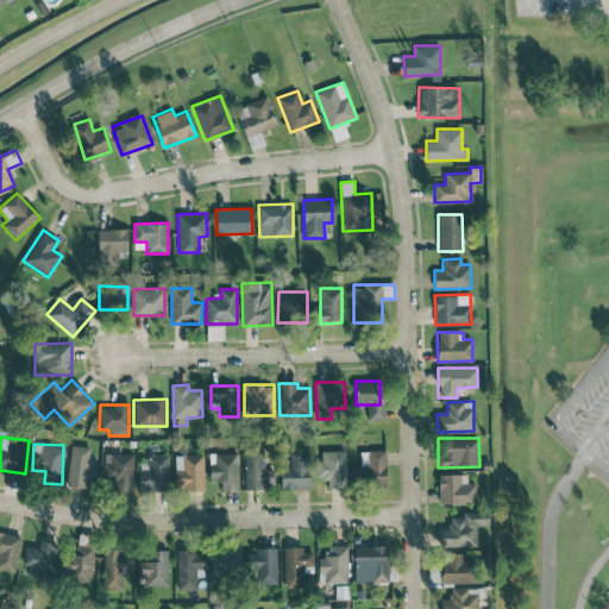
[(96,469),(89,469),(89,446),(69,446),(68,487),(87,487),(87,483),(96,483),(96,469)]
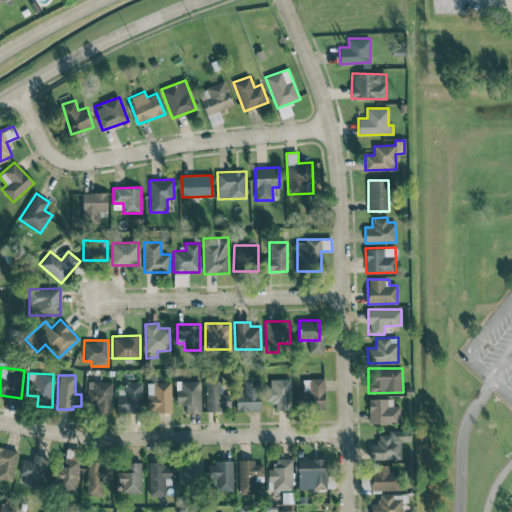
[(206,411),(223,411),(222,405),(228,405),(228,393),(221,394),(221,376),(205,377),(206,411)]
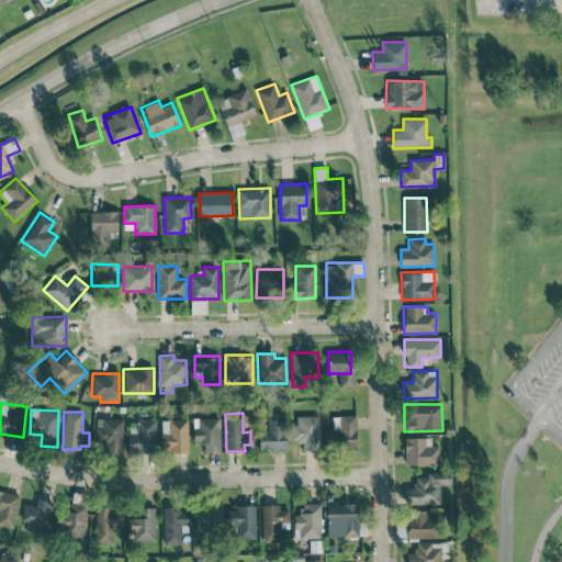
[(259,451),(287,450),(285,416),(268,417),(268,430),(259,430),(259,451)]
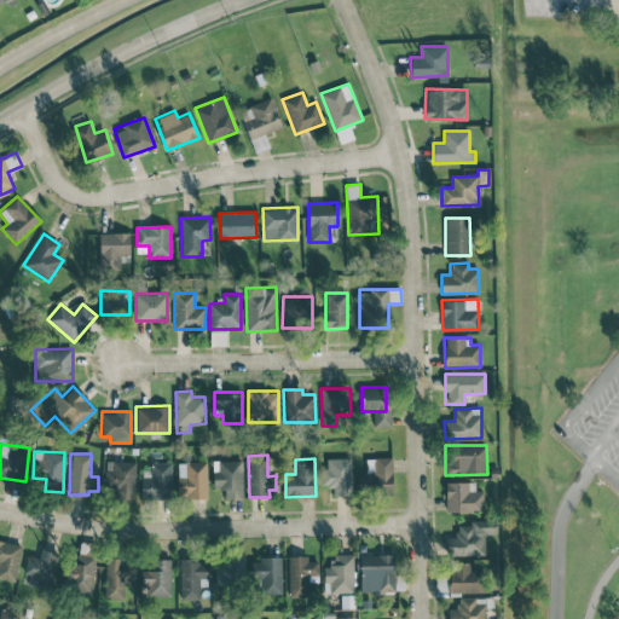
[(352,495),(351,458),(327,458),(328,468),(320,468),(322,486),(333,486),(334,496),(352,495)]
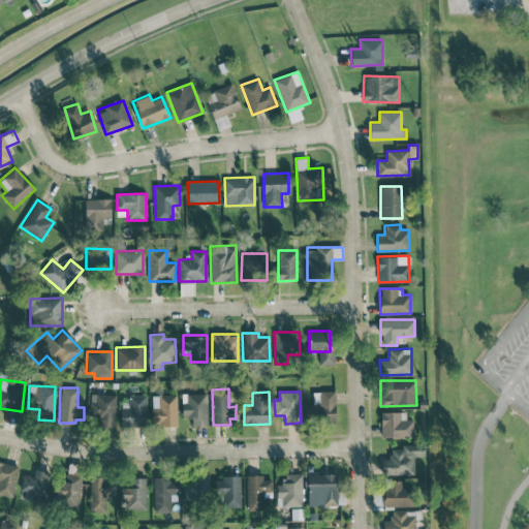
[(208,425),(207,393),(182,394),(182,417),(191,416),(191,426),(208,425)]
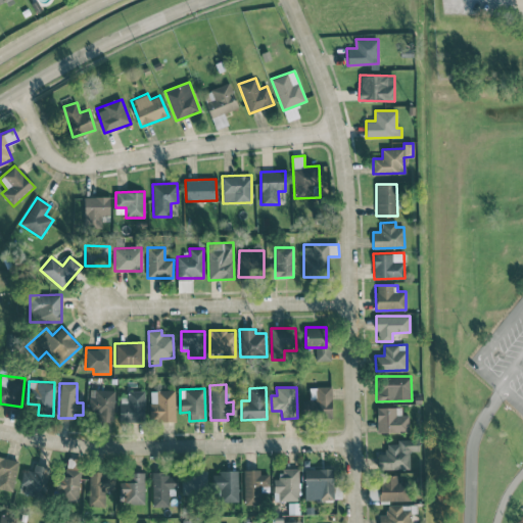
[(113,422),(114,390),(91,389),(90,421),(113,422)]
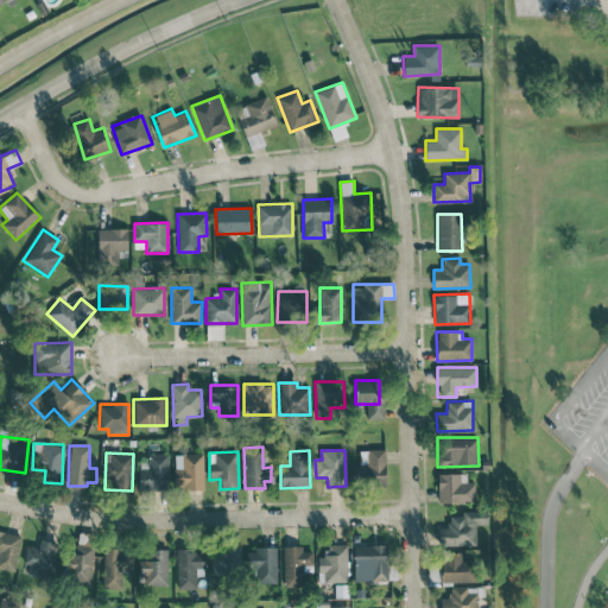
[(149,454),(149,462),(139,462),(139,491),(169,491),(168,454),(149,454)]
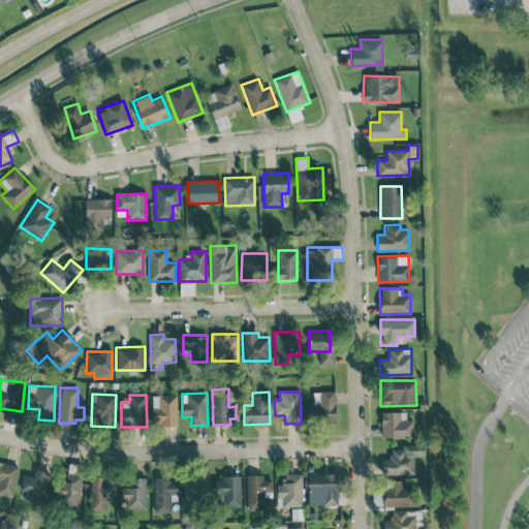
[(177,395),(152,395),(153,426),(178,426),(177,395)]
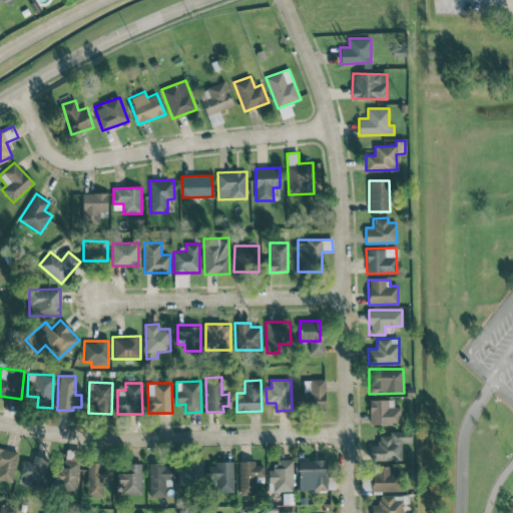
[(298,391),(297,407),(325,408),(325,392),(298,391)]
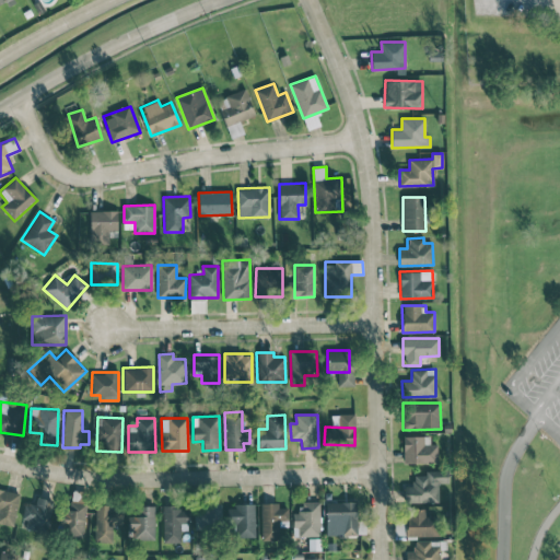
[(404,436),(404,464),(438,463),(436,444),(430,444),(430,435),(404,436)]
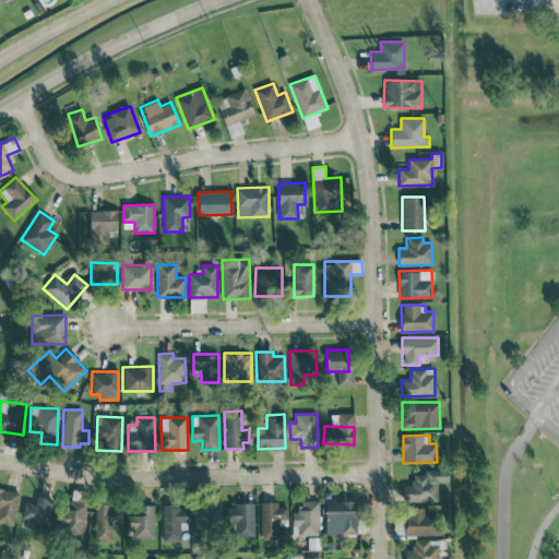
[(438,501),(437,483),(447,482),(447,470),(424,470),(424,474),(413,474),(413,482),(403,482),(403,501),(438,501)]
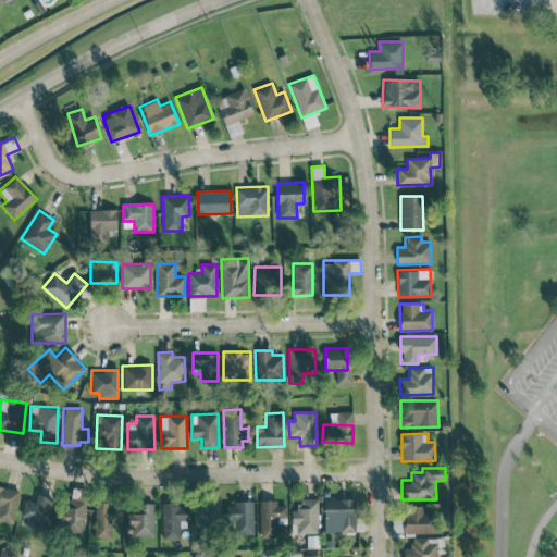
[(0,520),(14,523),(20,490),(0,486),(0,520)]
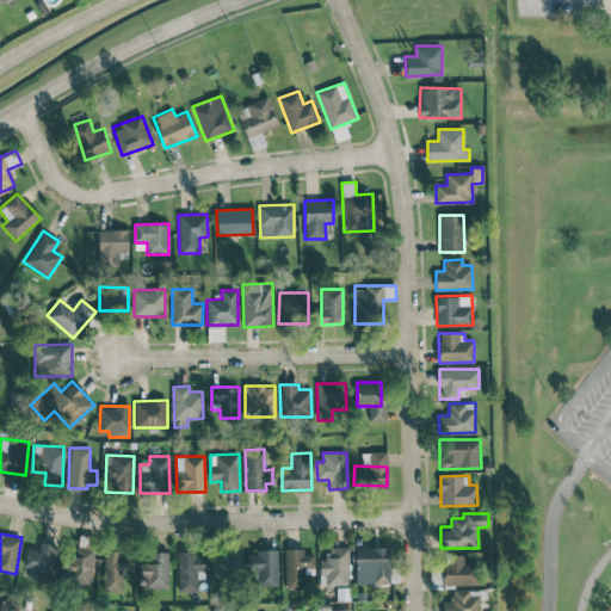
[(38,550),(26,548),(24,566),(29,567),(28,576),(50,580),(55,544),(39,542),(38,550)]
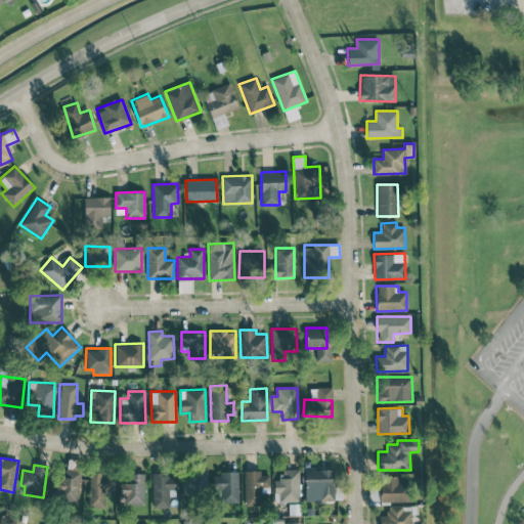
[(79,504),(80,470),(61,469),(60,503),(79,504)]
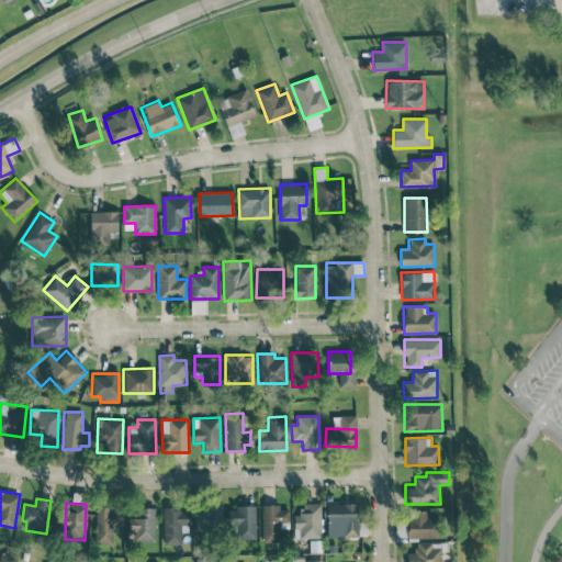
[(321,503),(301,504),(301,514),(294,514),(294,538),(321,538),(321,503)]
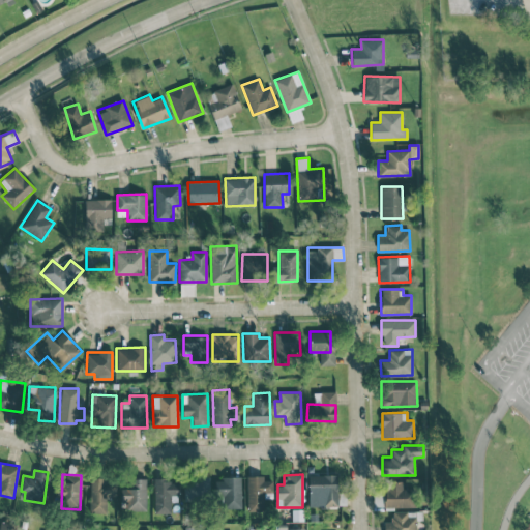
[(337,474),(308,475),(308,506),(337,505),(337,474)]
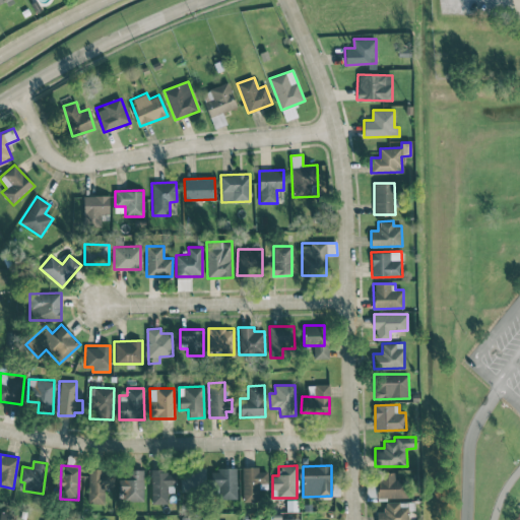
[(267,471),(258,471),(258,466),(242,466),(243,501),(259,501),(259,483),(267,483),(267,471)]
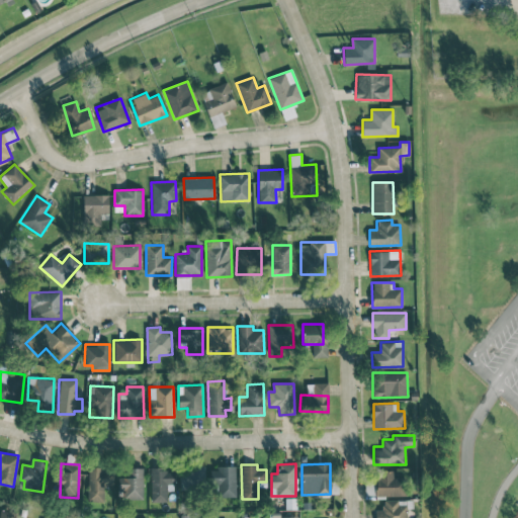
[(236,465),(217,466),(218,497),(236,497),(236,465)]
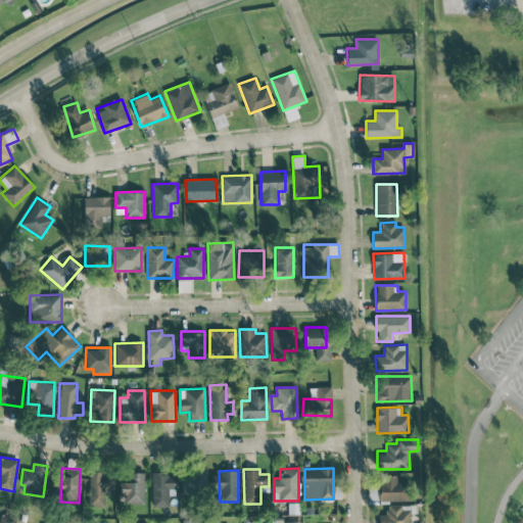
[(104,506),(105,489),(114,489),(114,473),(90,472),(89,506),(104,506)]
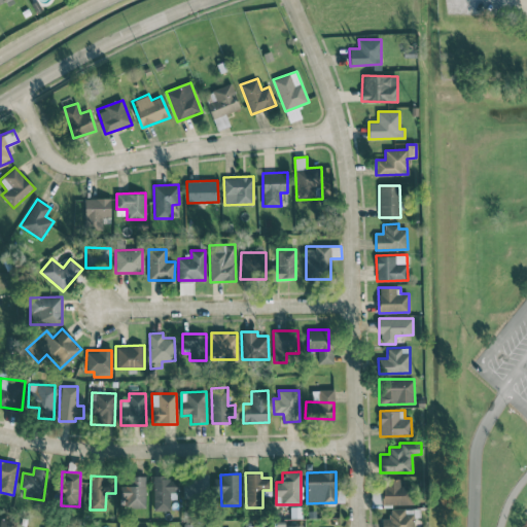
[(145,476),(130,476),(130,485),(120,485),(120,507),(145,507),(145,476)]
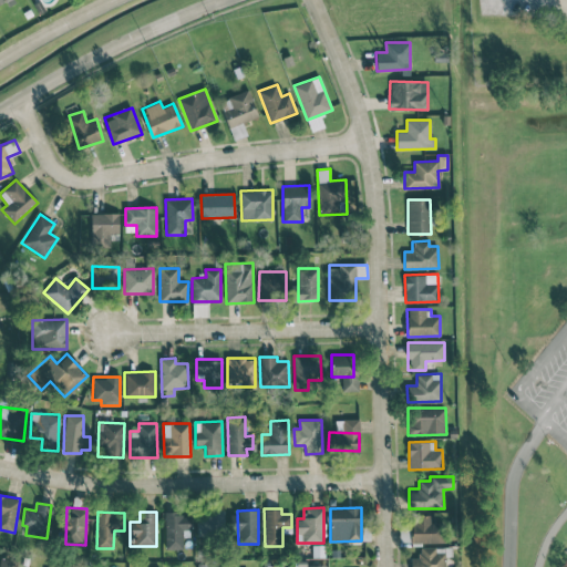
[(223,512),(195,513),(196,536),(224,535),(223,512)]
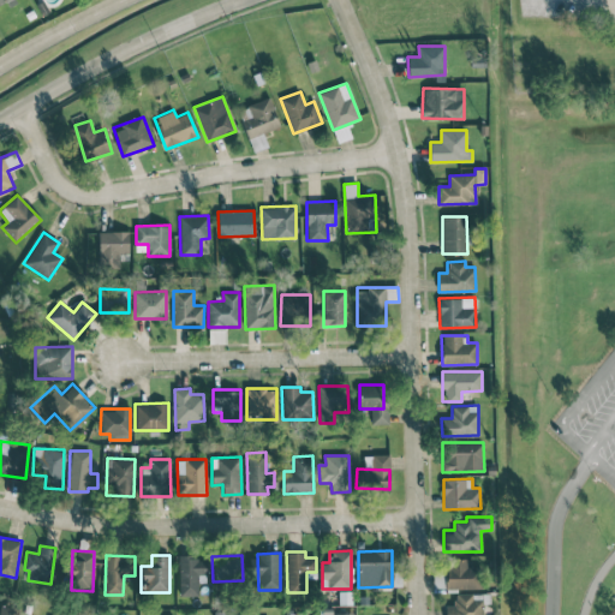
[(198,596),(198,583),(207,581),(206,556),(178,557),(179,596),(198,596)]
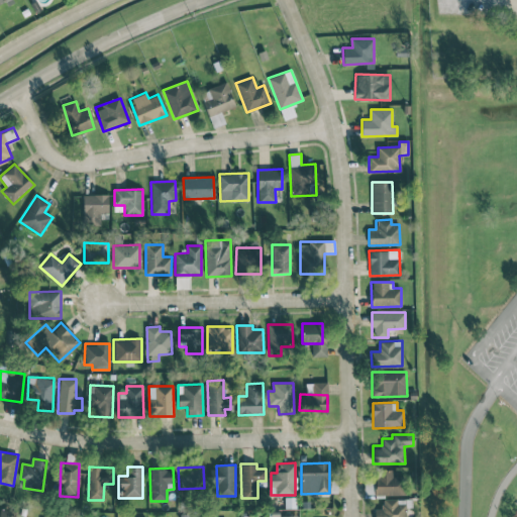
[(376,495),(405,494),(404,476),(393,477),(393,470),(375,470),(376,495)]
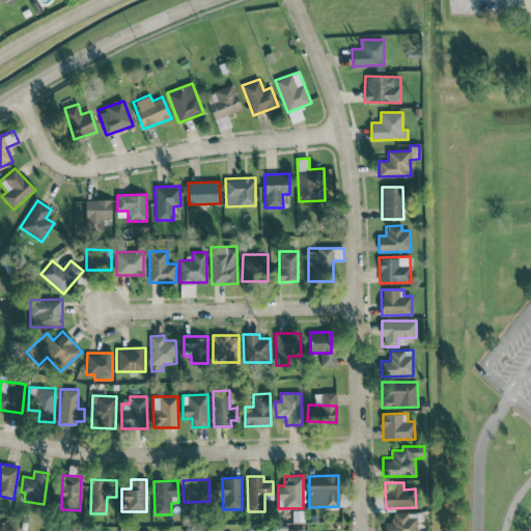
[(385,530),(417,530),(417,521),(423,521),(423,512),(392,512),(392,523),(385,523),(385,530)]
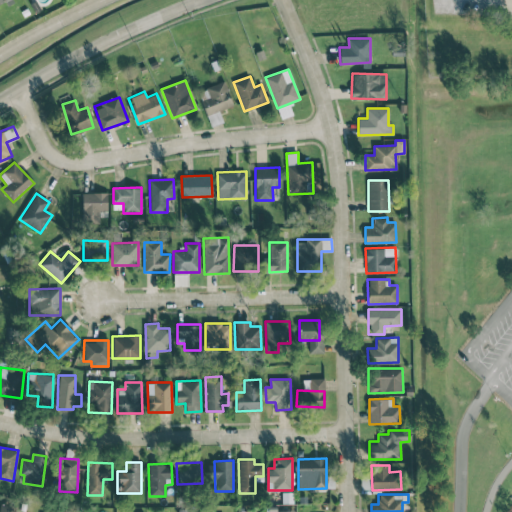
[(0,511),(12,511),(13,504),(0,503),(0,511)]
